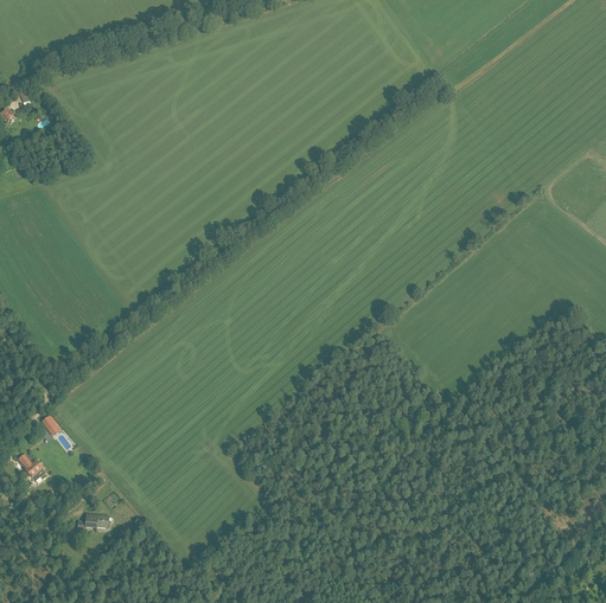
[(25,90),(19,91),(21,101),(23,103),(24,106),(30,103),(29,98),(27,94),(26,95),(25,90)]
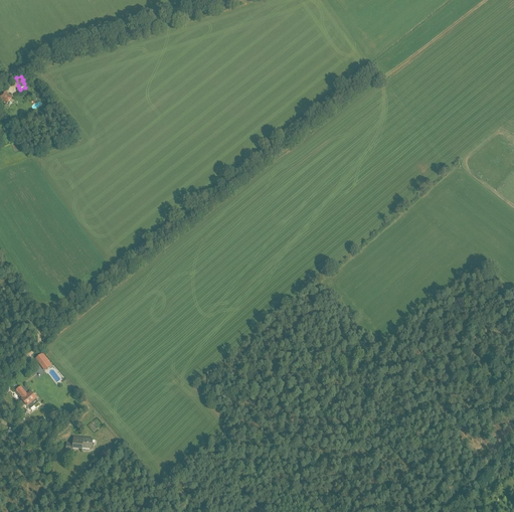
[(0,97),(5,102),(11,95),(4,89),(0,94),(0,97)]
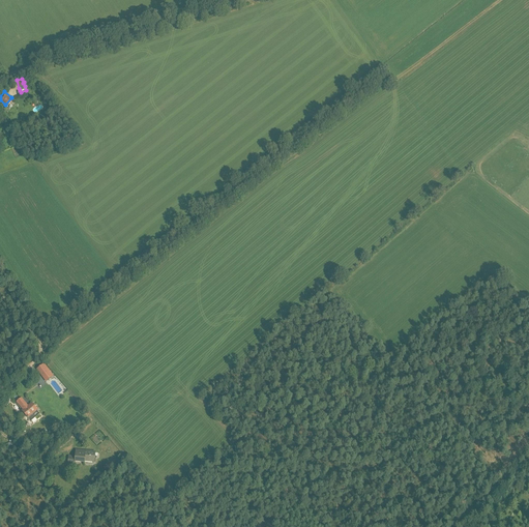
[(41,358),(34,363),(45,376),(52,370),(41,358)]
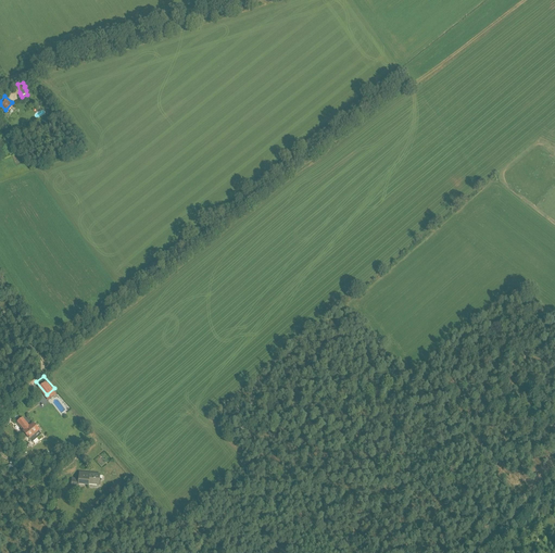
[(28,424),(22,415),(16,419),(24,428),(22,429),(28,436),(32,439),(40,431),(37,428),(38,427),(33,420),(28,424)]
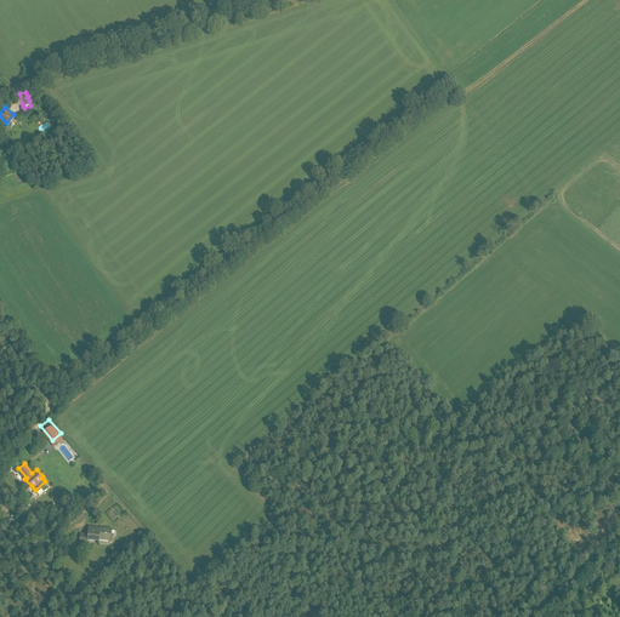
[(109,537),(111,526),(87,524),(87,531),(80,531),(79,540),(86,541),(87,537),(98,538),(98,536),(109,537)]
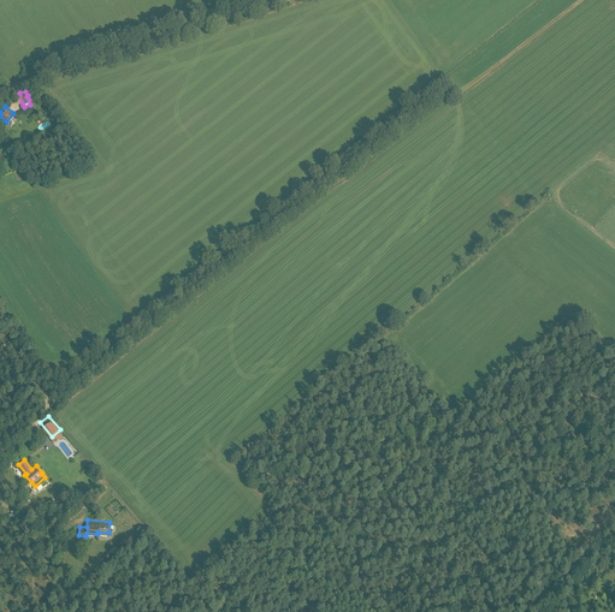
All buildings are outlined.
